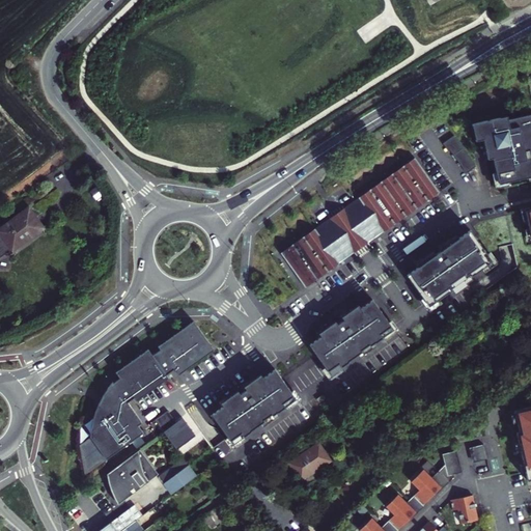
[(530,114),(508,119),(507,116),(473,123),(477,141),(483,140),(487,159),(494,158),(497,172),(493,173),(496,189),(505,187),(504,184),(530,176),(530,114)]
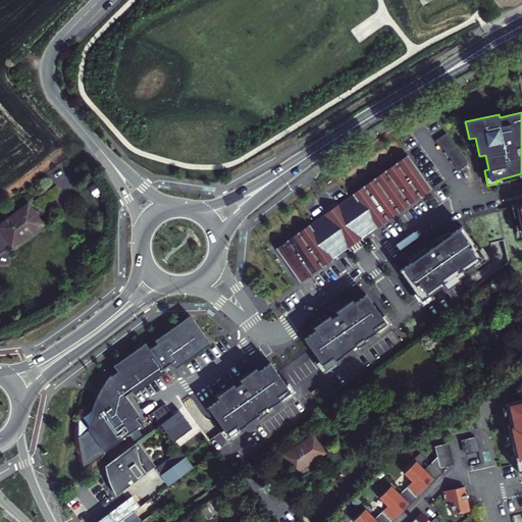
[(447,134),(435,141),(440,148),(441,147),(458,170),(468,163),(447,134)]
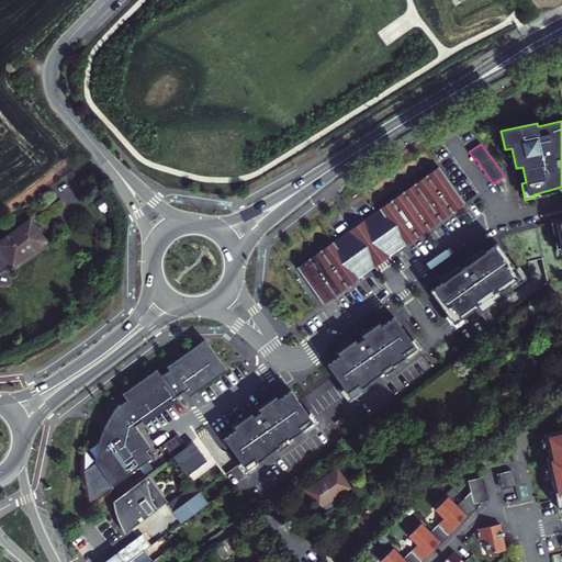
[(346,233),(296,268),(323,304),(372,269),(383,262),(406,246),(464,204),(438,168),(380,210),(358,225),(346,233)]
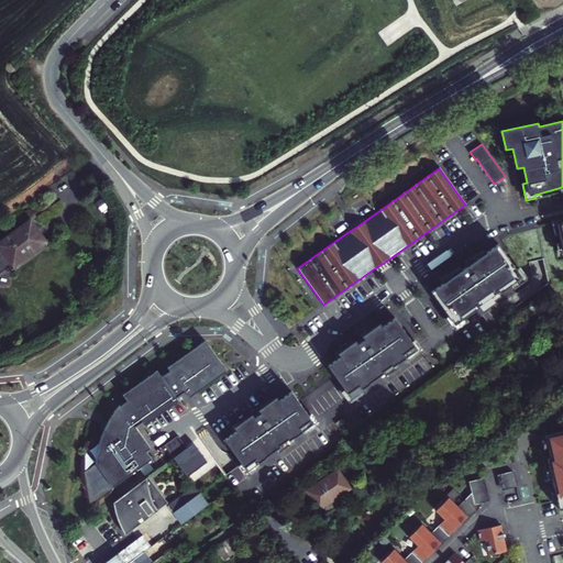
[(556,223),(562,222),(561,220),(552,222),(554,234),(559,233),(556,223)]
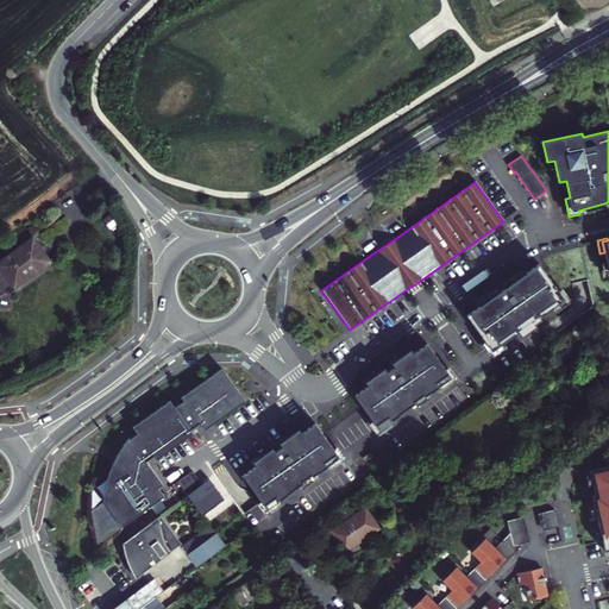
[(52,271),(36,248),(0,272),(2,275),(1,277),(0,275),(0,300),(2,303),(14,296),(13,294),(14,293),(17,296),(52,271)]
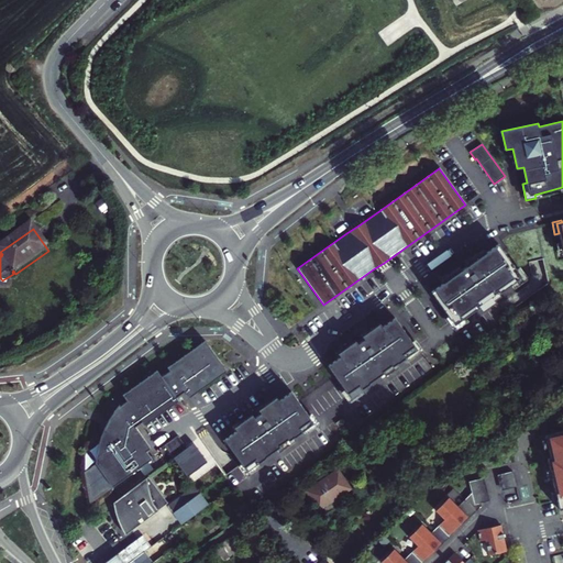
[(517,269),(498,244),(486,253),(484,250),(472,258),(470,260),(472,263),(467,266),(462,271),(460,267),(448,275),(445,276),(448,279),(442,284),(431,291),(450,317),(455,326),(465,318),(478,309),(477,308),(498,294),(499,294),(511,286),(522,277),(517,269)]
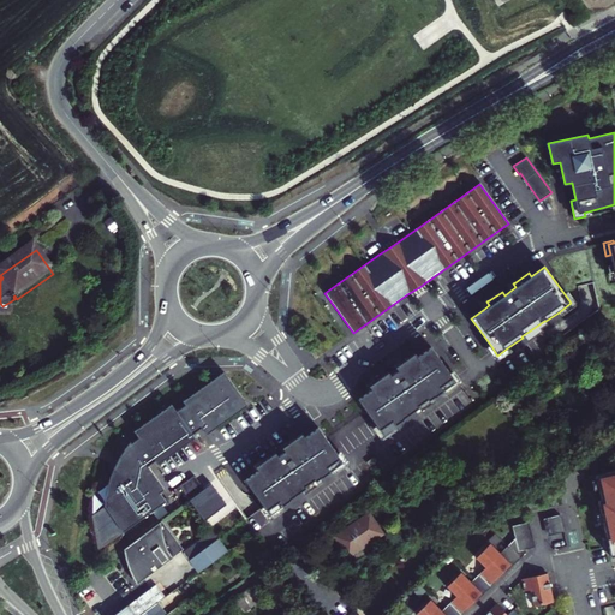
[(559,312),(561,316),(577,305),(567,292),(565,294),(571,303),(559,312)]
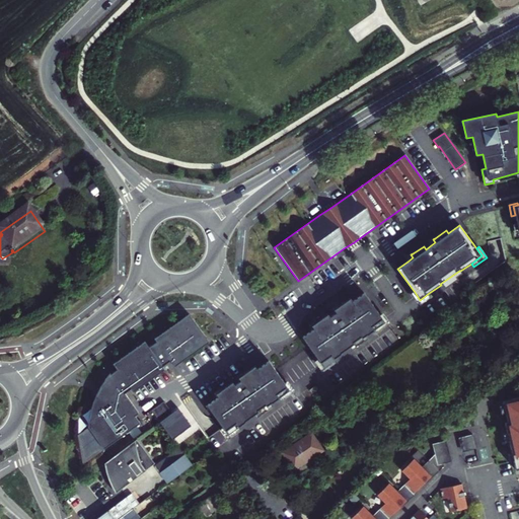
[(460,271),(459,271),(440,284),(441,285),(443,287),(461,274),(460,271)]
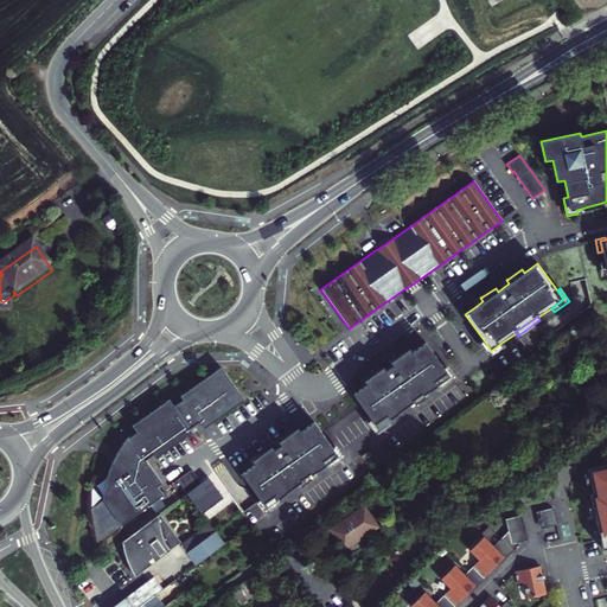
[(365,385),(353,394),(372,420),(378,428),(390,420),(400,413),(398,413),(410,404),(427,393),(428,391),(429,391),(439,385),(449,377),(443,368),(426,342),(413,352),(410,349),(397,357),(395,359),(397,363),(391,366),(387,370),(383,366),(371,376),(369,377),(371,381),(365,385)]
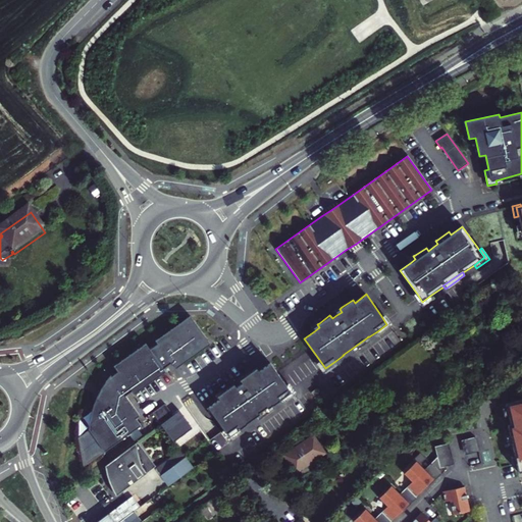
[(422,302),(417,294),(414,296),(422,307),(434,298),(431,295),(422,302)]
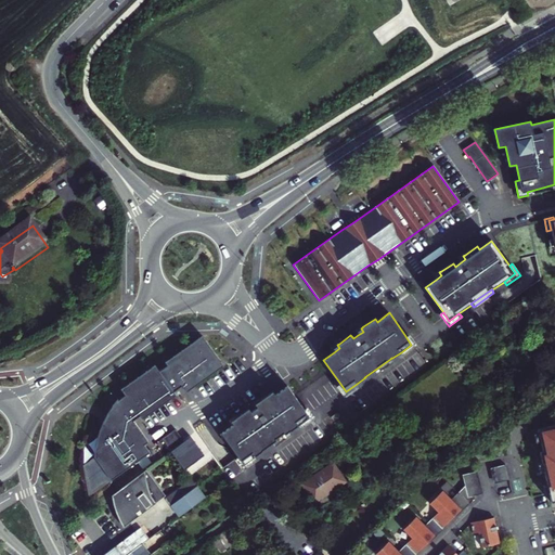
[(223,363),(203,334),(196,337),(165,359),(167,362),(158,368),(155,362),(120,386),(125,391),(117,396),(117,395),(114,398),(108,405),(103,412),(99,421),(95,429),(92,438),(90,449),(110,476),(149,449),(143,441),(146,438),(132,417),(139,412),(141,416),(176,392),(172,388),(181,383),(185,389),(223,363)]
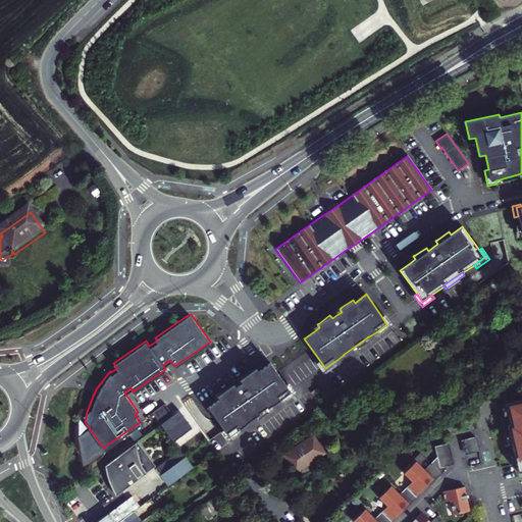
[(386,324),(377,331),(379,334),(392,325),(384,315),(381,316),(386,324)]
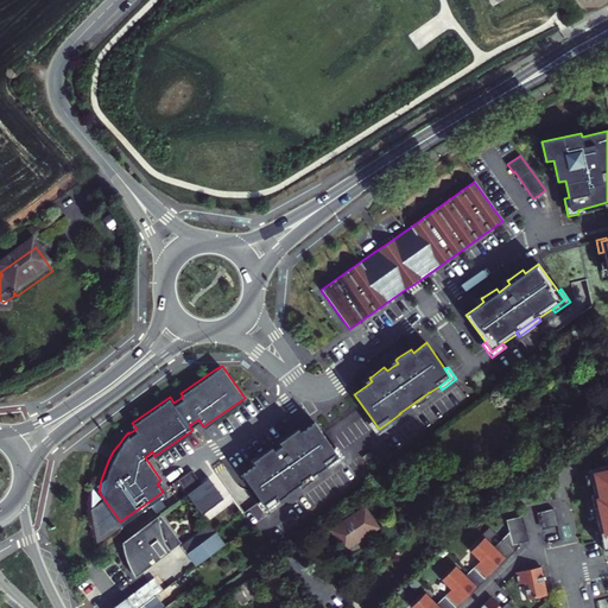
[(430,397),(428,393),(411,405),(413,409),(430,397)]
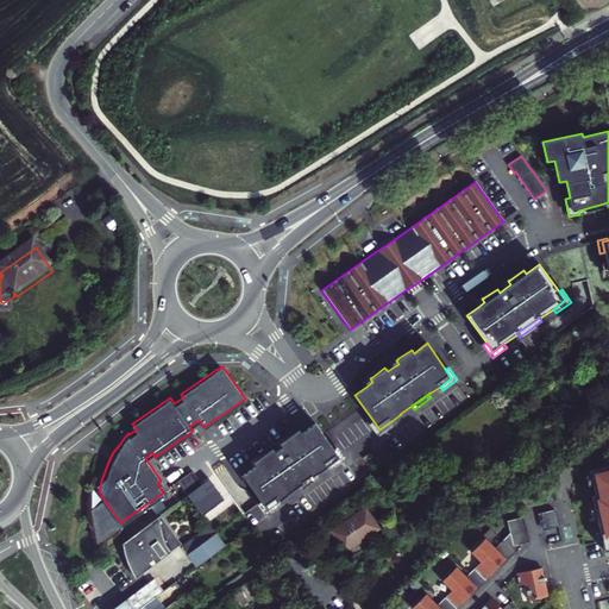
[(380,429),(374,421),(370,424),(380,435),(394,425),(391,421),(380,429)]
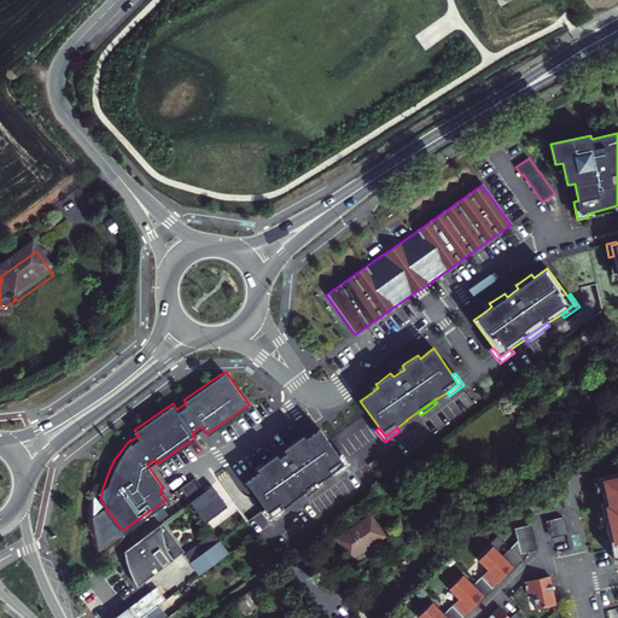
[(339,456),(320,430),(307,439),(304,436),(291,444),(289,447),(291,450),(285,454),(280,459),(278,455),(264,464),(262,465),(264,468),(258,473),(246,482),(266,508),(272,517),(284,508),(292,502),(292,501),(304,493),(321,481),(322,479),(324,481),(333,473),(345,465),(339,456)]
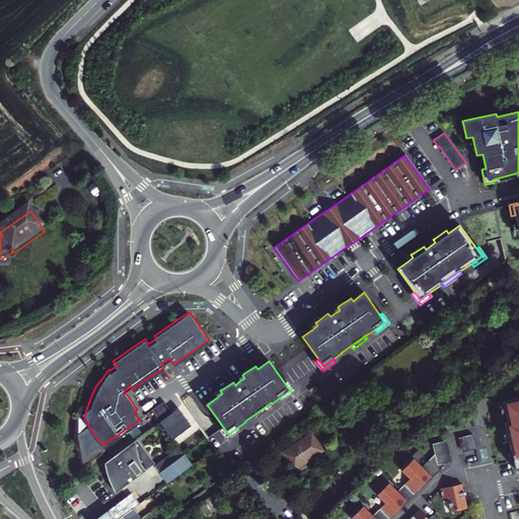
[(282,400),(294,392),(287,381),(285,383),(290,390),(280,397),(282,400)]
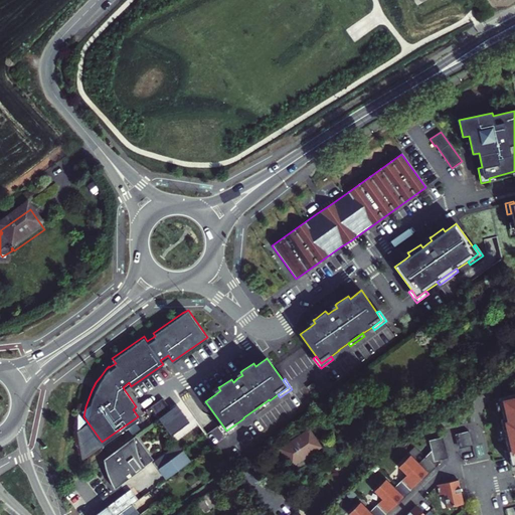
[(511,457),(512,466),(514,465),(514,394),(501,397),(501,401),(504,413),(505,418),(502,419),(505,428),(506,438),(509,449),(511,457)]
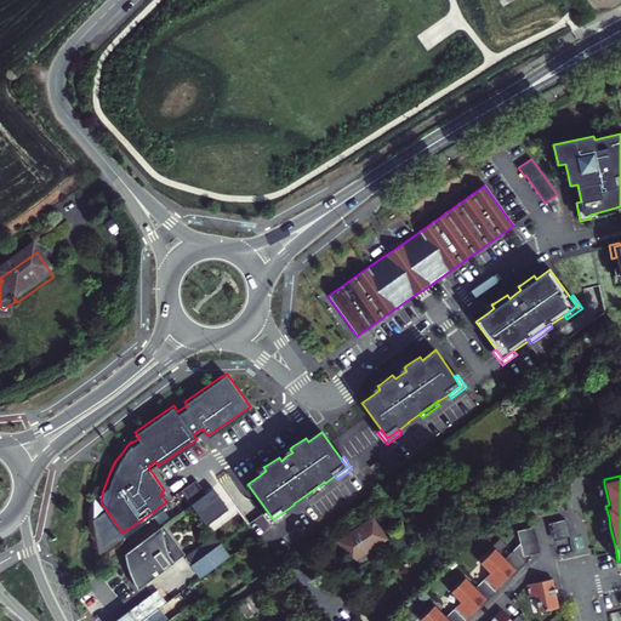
[(205,491),(194,478),(181,488),(191,501),(205,491)]
